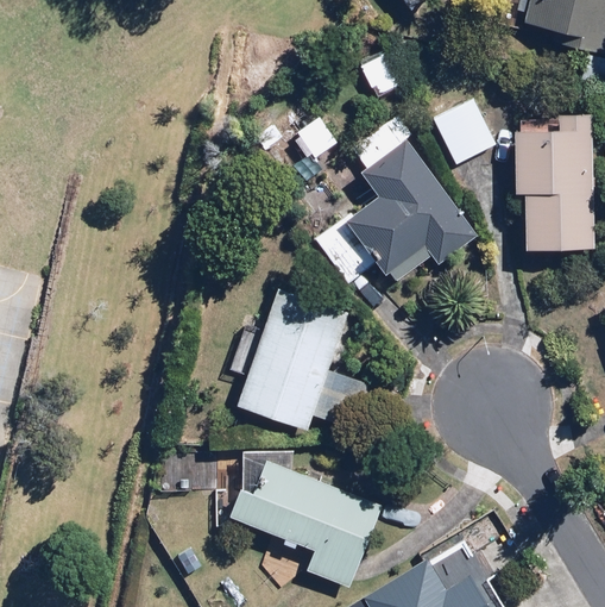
[(604,0),(528,0),(523,22),(555,29),(552,43),(602,55),(604,41),(604,0)]
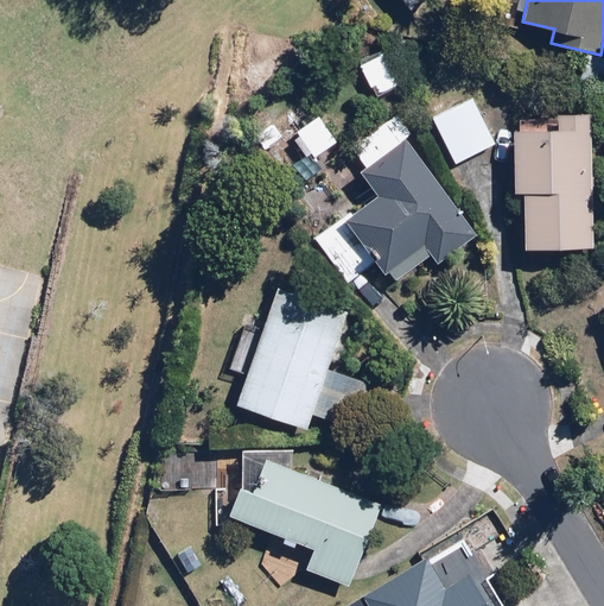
[(402,88),(388,51),(358,64),(373,100),(402,88)]
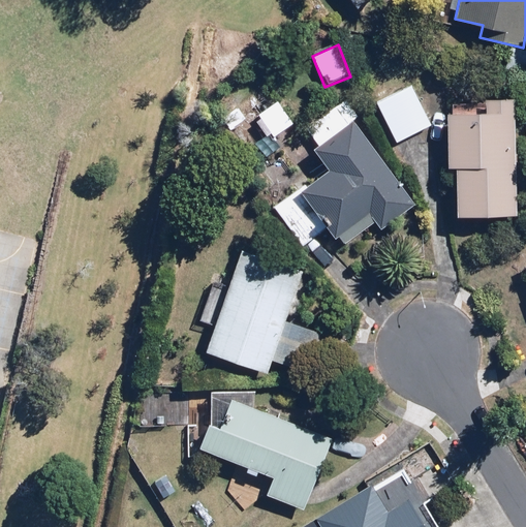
[(429,126),(408,86),(374,104),(396,144),(429,126)]
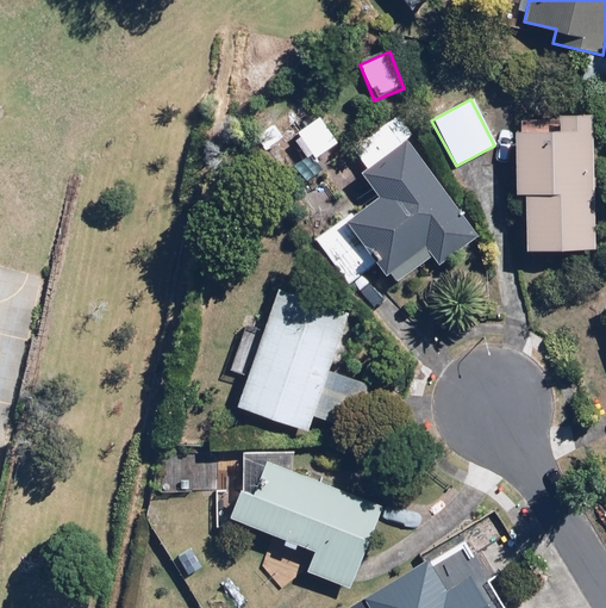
[(438,265),(476,237),(406,141),(411,137),(393,113),(349,147),(383,194),(318,241),(349,285),(378,265),(393,286),(433,258),(438,265)]
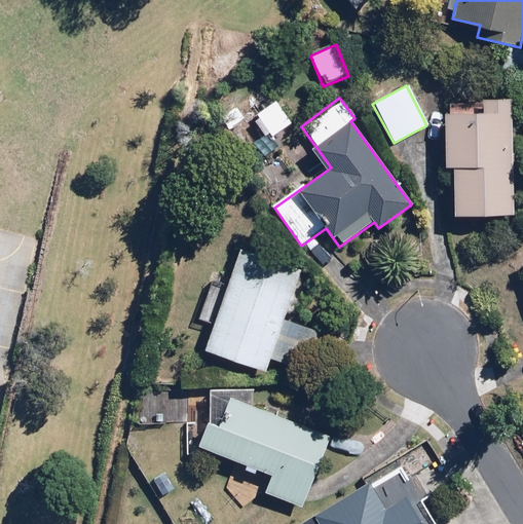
[(513,215),(513,98),(483,98),(483,108),(446,108),(446,166),(453,166),(453,215),(513,215)]
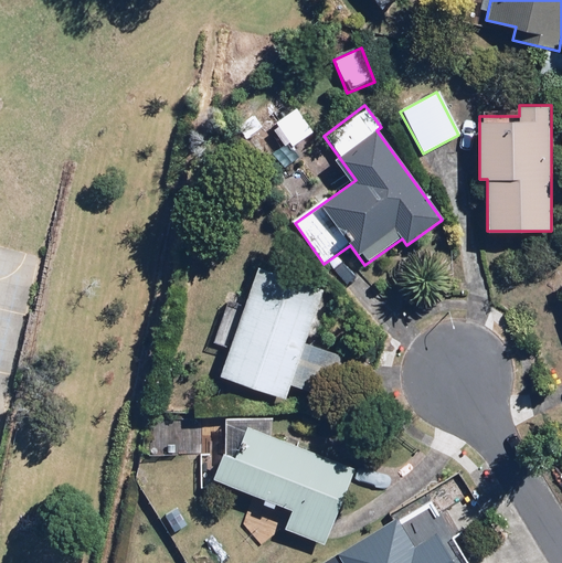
[(230,350),(221,378),(286,399),(290,385),(328,396),(341,356),(304,343),(321,287),(256,266),(244,303),(229,297),(213,344),(230,350)]
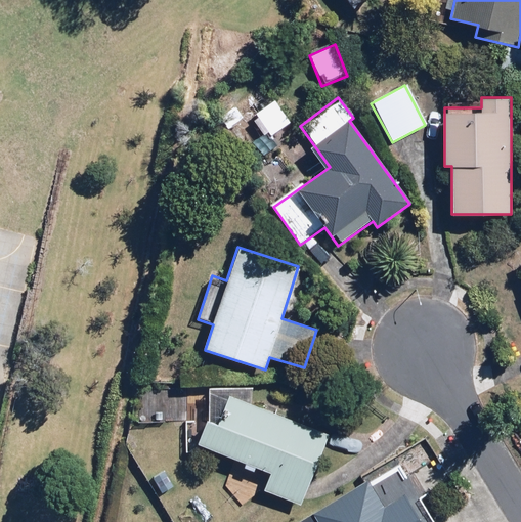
[(200,445),(245,464),(243,468),(255,472),(257,468),(269,473),(263,489),(300,505),(329,435),(253,404),(253,387),(209,386),(210,419),(200,445)]
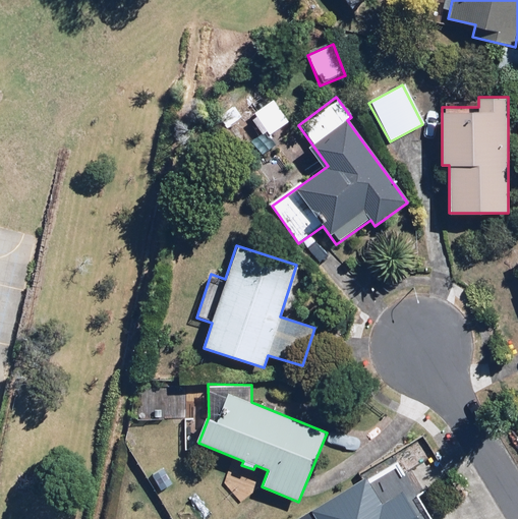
[(432,518),(397,463),(367,481),(364,476),(295,518),(432,518)]
